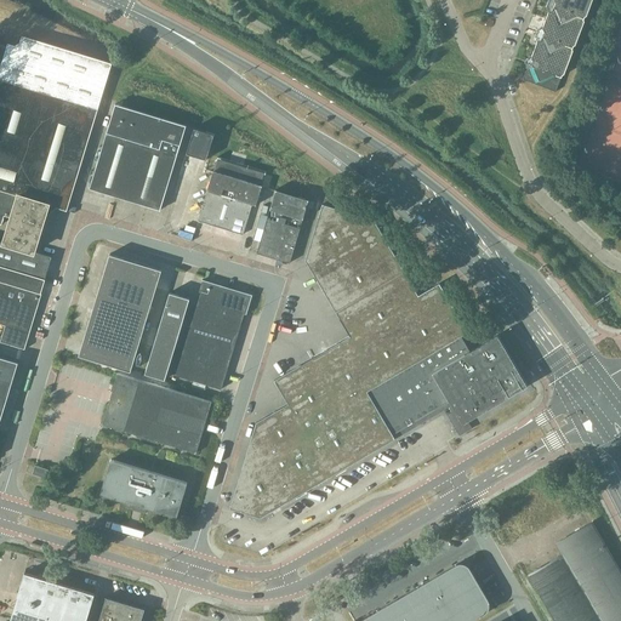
[(548,11),(543,27),(545,30),(541,40),(537,41),(531,57),(533,60),(534,60),(530,69),(527,70),(523,79),(556,92),(562,77),(563,74),(564,74),(574,50),(573,49),(590,0),(556,0),(552,10),(548,11)]
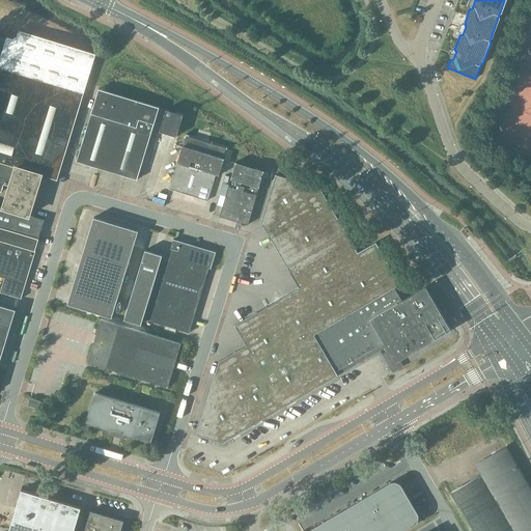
[(3,207),(29,215),(37,187),(47,177),(57,180),(87,81),(95,54),(19,31),(17,37),(12,39),(6,37),(5,40),(0,38),(0,191),(1,192),(4,185),(9,187),(3,207)]
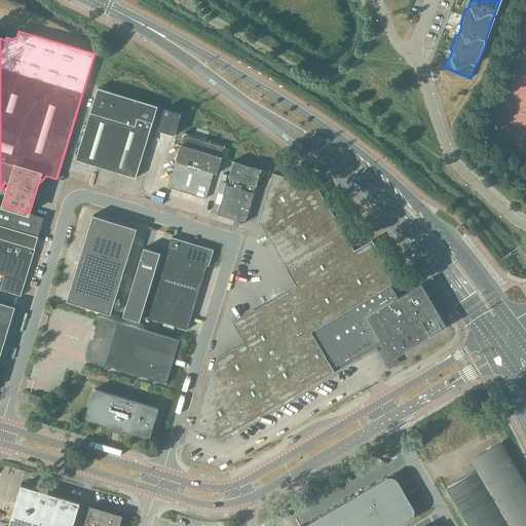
[(76,160),(136,178),(158,107),(98,88),(76,160)]
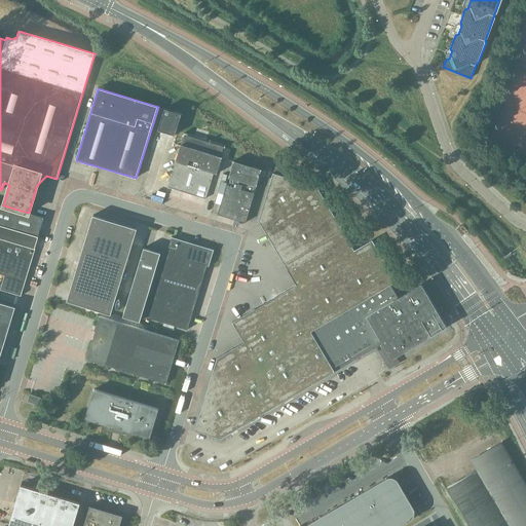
[(164,109),(157,130),(175,136),(181,114),(164,109)]
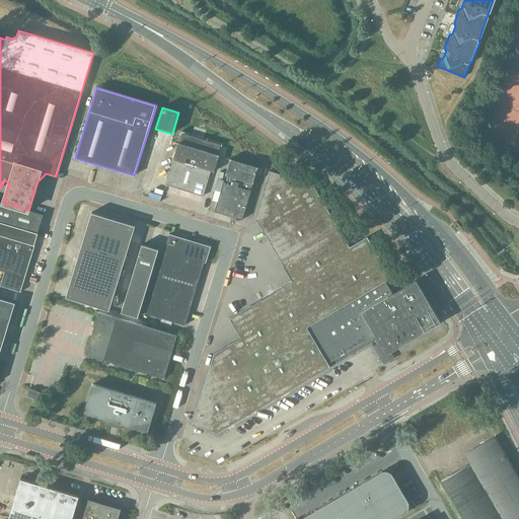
[(165,184),(164,191),(201,202),(203,196),(203,195),(206,187),(208,178),(212,179),(214,171),(216,164),(219,155),(222,144),(208,139),(207,139),(181,131),(180,136),(165,184)]
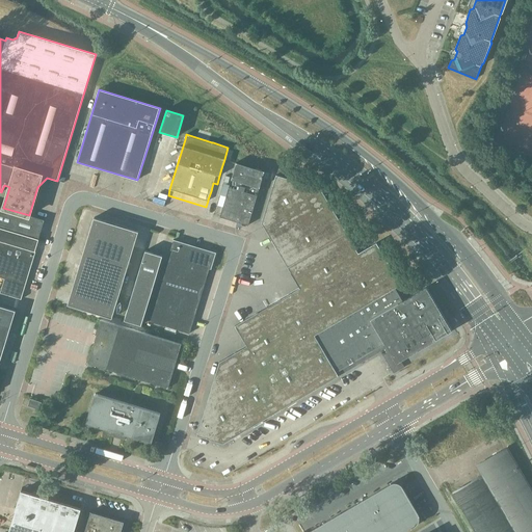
[(220,217),(248,225),(265,171),(237,163),(220,217)]
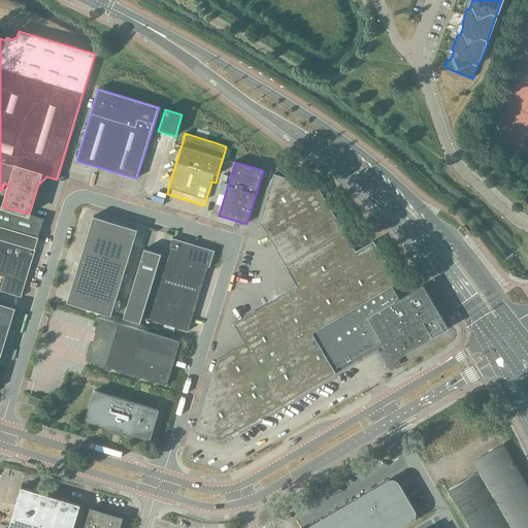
[(404,295),(396,279),(372,240),(355,251),(317,187),(274,173),(260,221),(289,270),(257,290),(265,304),(233,324),(245,343),(218,360),(196,432),(222,440),(336,373),(334,369),(382,341),(393,361),(449,328),(423,285),(404,295)]
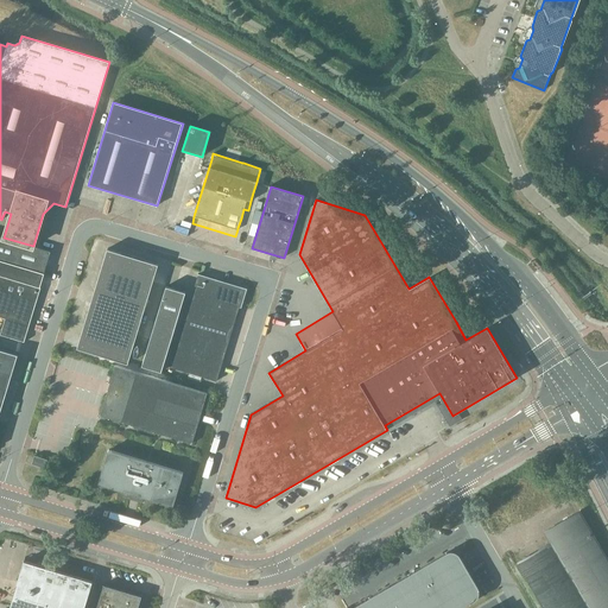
[(0,260),(44,273),(51,252),(33,246),(4,238),(0,235),(0,260)]
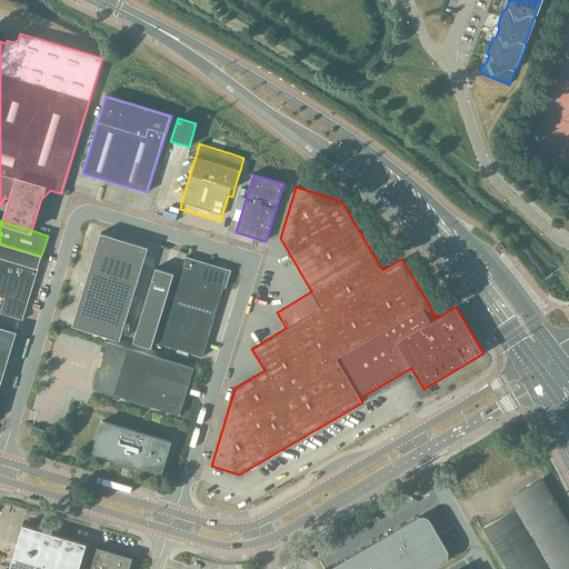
[(149,248),(100,232),(71,326),(120,341),(149,248)]
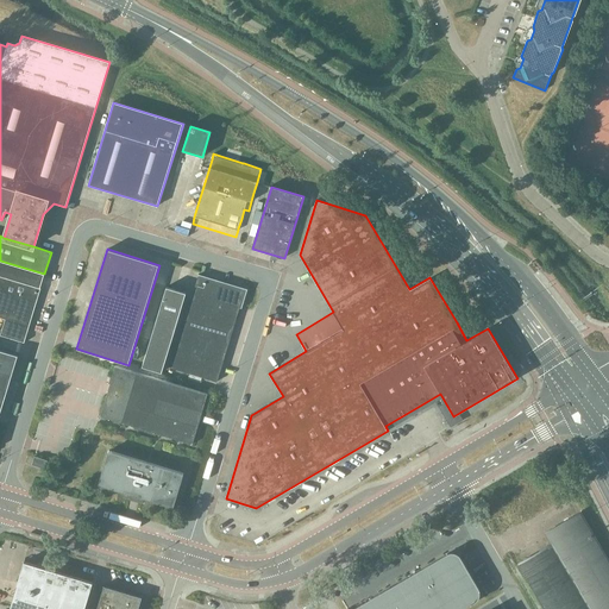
[(41,288),(42,281),(44,275),(44,274),(0,261),(0,318),(5,320),(0,336),(24,343),(41,288)]
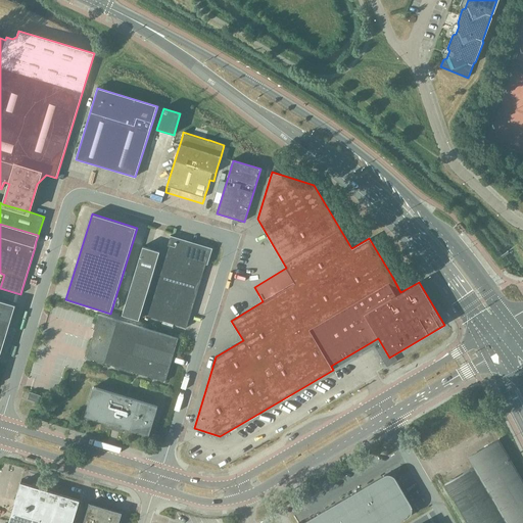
[(146,316),(186,328),(210,249),(170,237),(146,316)]
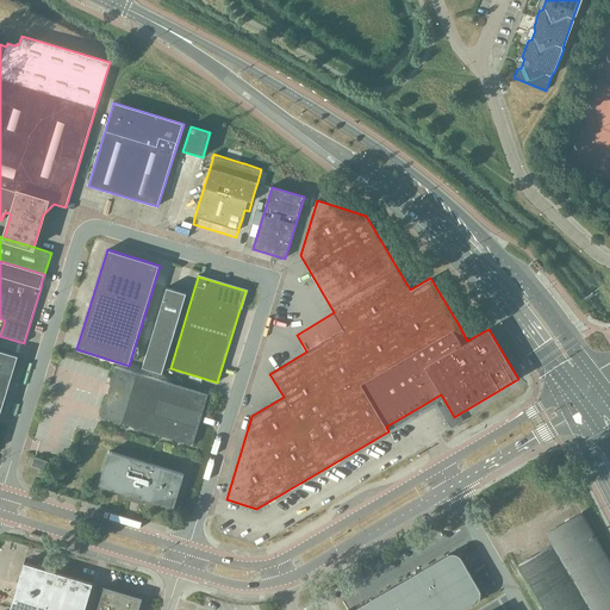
[(142,367),(161,373),(186,293),(166,287),(142,367)]
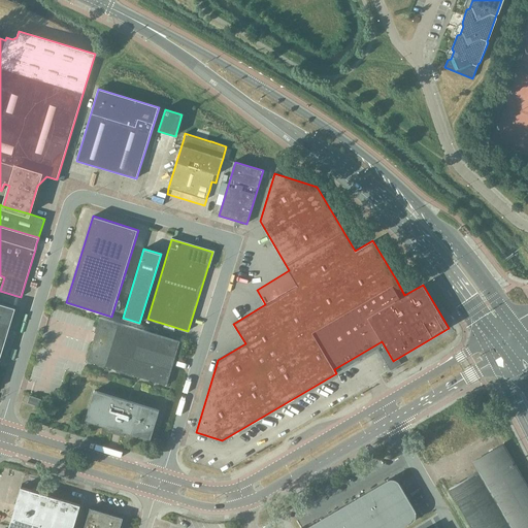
[(0,357),(14,308),(0,303),(0,357)]
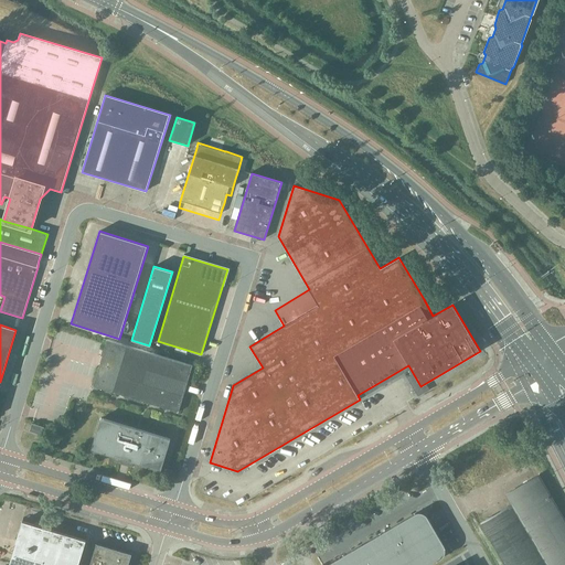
[(93,386),(178,413),(192,365),(107,339),(93,386)]
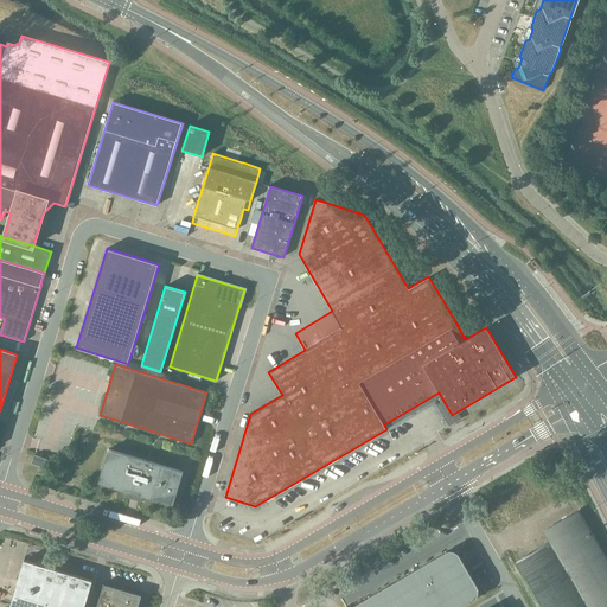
[(97,484),(173,506),(183,472),(108,449),(97,484)]
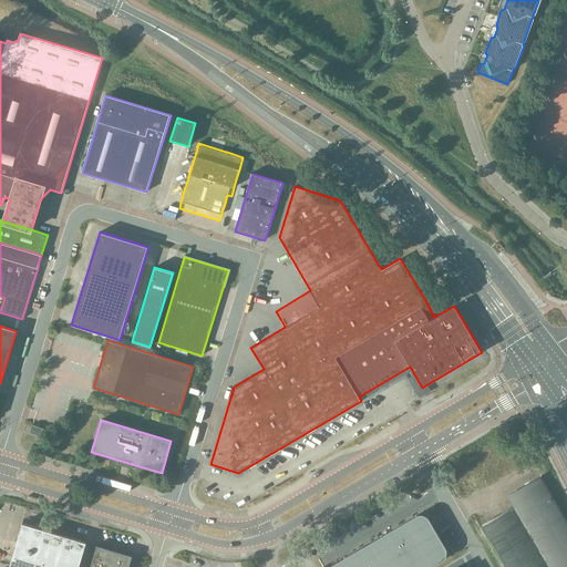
[(30,433),(42,436),(44,429),(32,425),(30,433)]
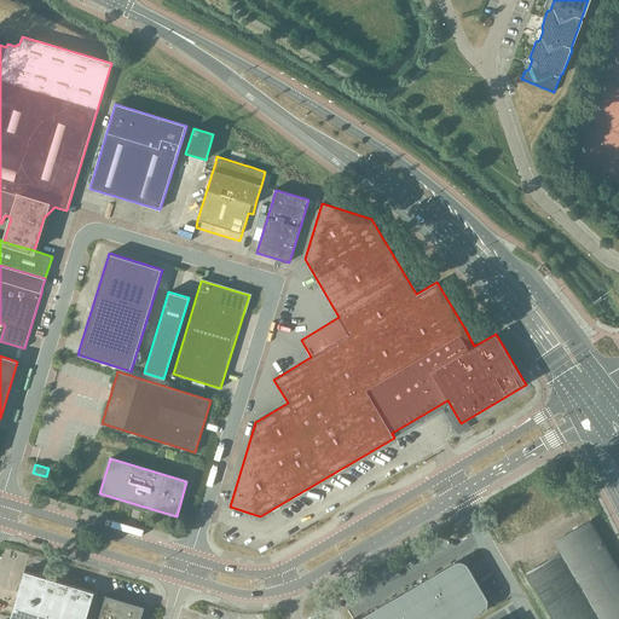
[(526,573),(553,618),(618,618),(618,570),(590,521),(555,542),(561,553),(526,573)]
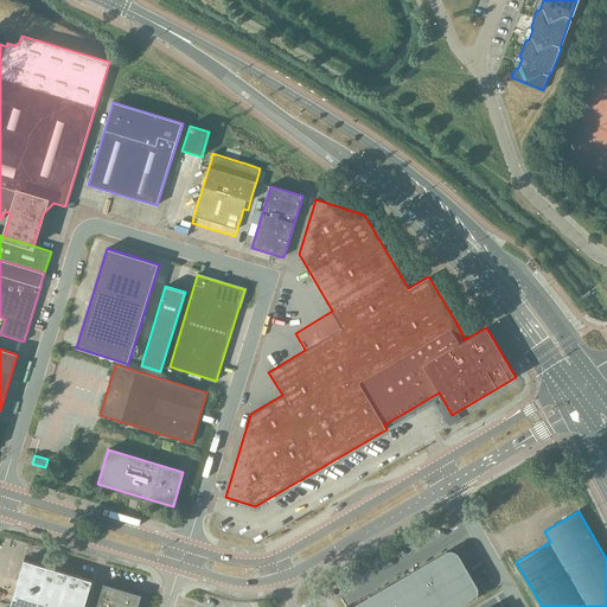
[(460,606),(472,601),(474,599),(475,598),(477,595),(478,593),(478,590),(478,588),(477,586),(459,556),(446,553),(352,606),(460,606)]
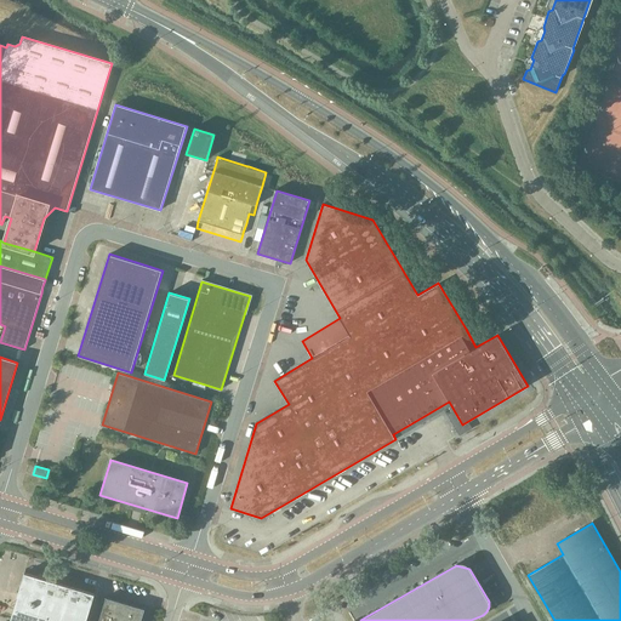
[(86,620),(95,594),(24,573),(10,620),(13,620),(86,620)]
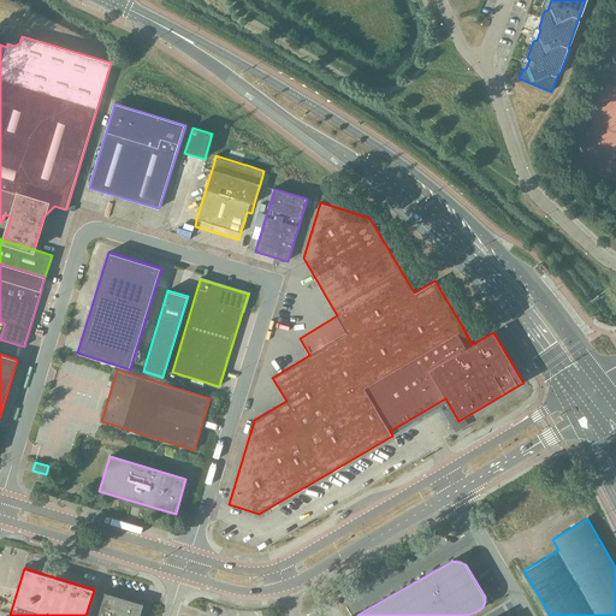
[(140,615),(143,604),(105,593),(98,615),(140,615)]
